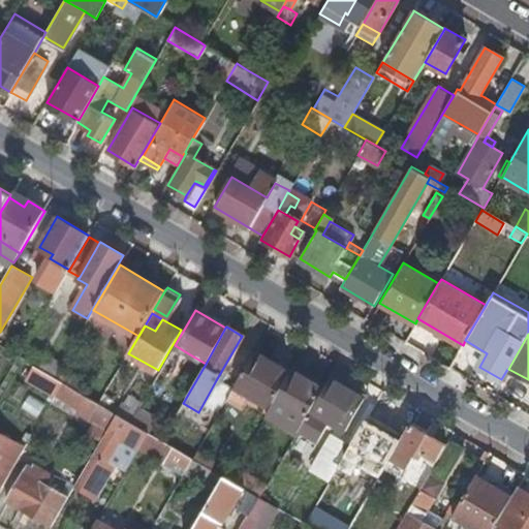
[(188,353),(175,345),(172,351),(185,360),(188,353)]
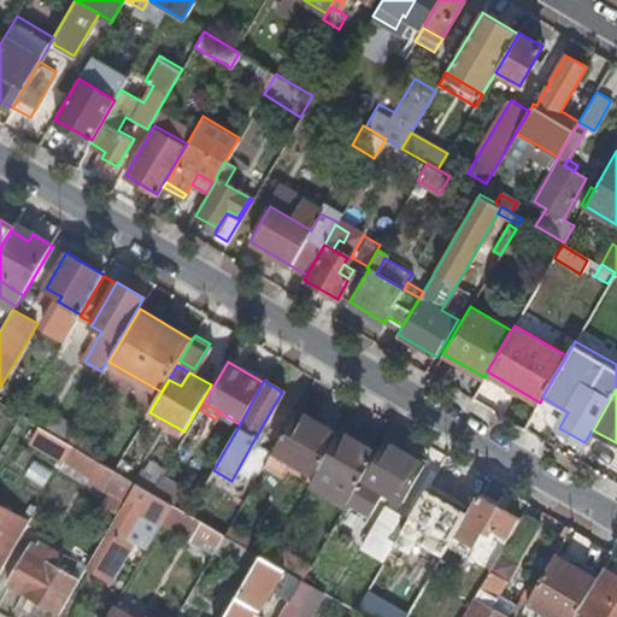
[(274,452),(315,476),(317,471),(339,434),(298,410),(274,452)]
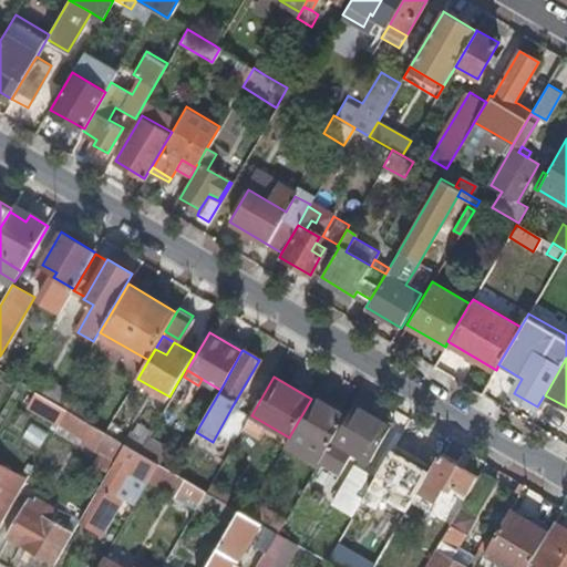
[(49,380),(42,393),(59,403),(66,390),(49,380)]
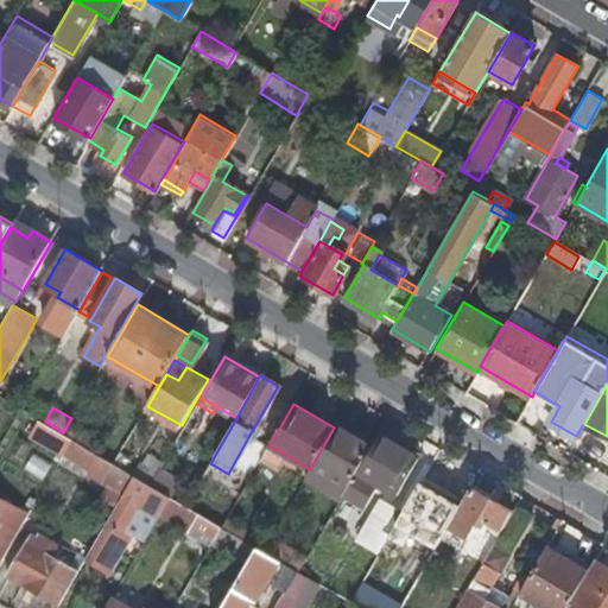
[(31,434),(64,454),(74,438),(63,432),(45,422),(39,418),(31,434)]
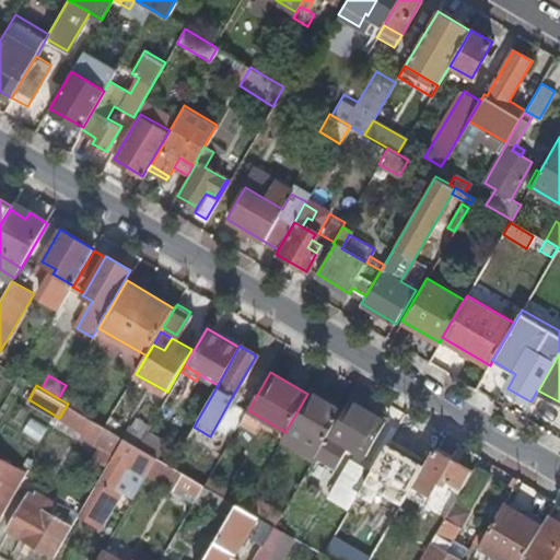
[(288,428),(321,447),(342,412),(308,393),(307,394),(288,428)]
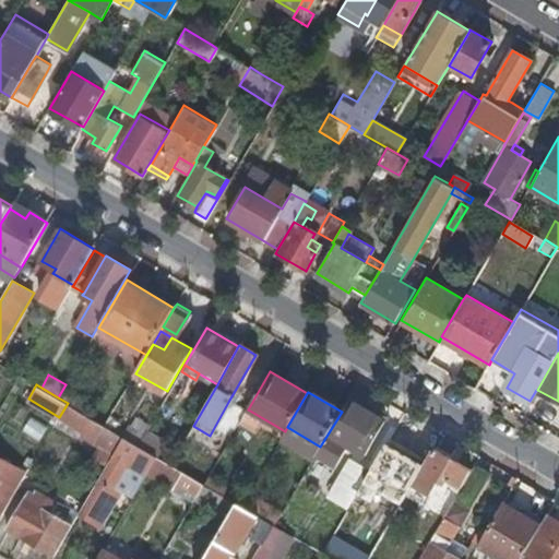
[(337,467),(349,447),(367,456),(387,419),(352,400),(318,456),(337,467)]
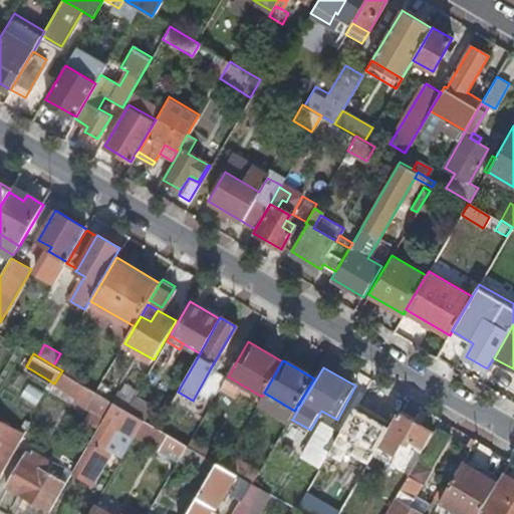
[(193,401),(209,410),(226,379),(210,369),(193,401)]
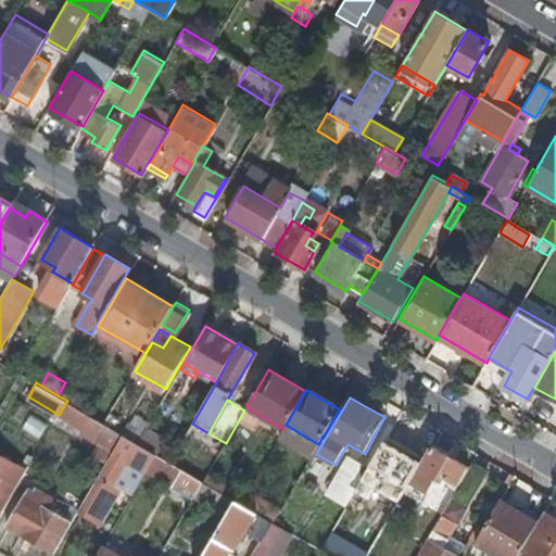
[(99,443),(113,452),(123,433),(104,422),(67,401),(59,415),(81,428),(80,432),(99,443)]
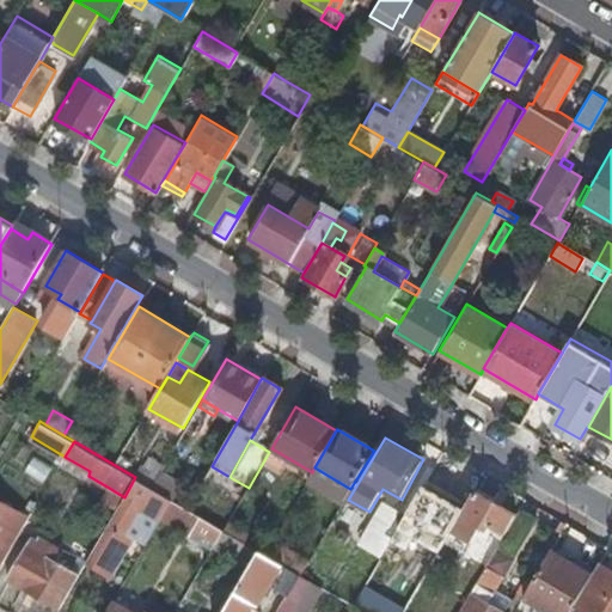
[(135,475),(152,481),(159,461),(144,456),(135,475)]
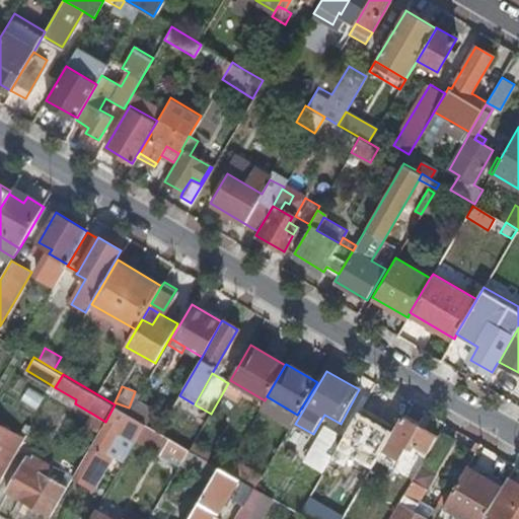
[(361,416),(357,414),(343,438),(331,456),(344,463),(369,421),(388,432),(399,413),(372,396),(361,416)]
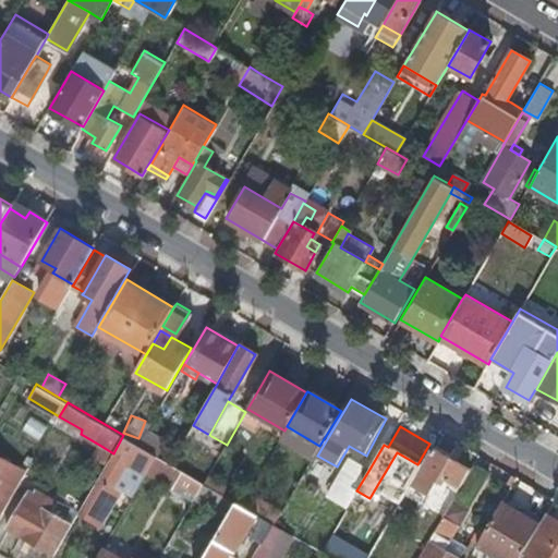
[(133,464),(146,472),(157,455),(137,444),(123,435),(113,453),(108,462),(80,510),(100,522),(122,487),(113,483),(122,468),(133,464)]
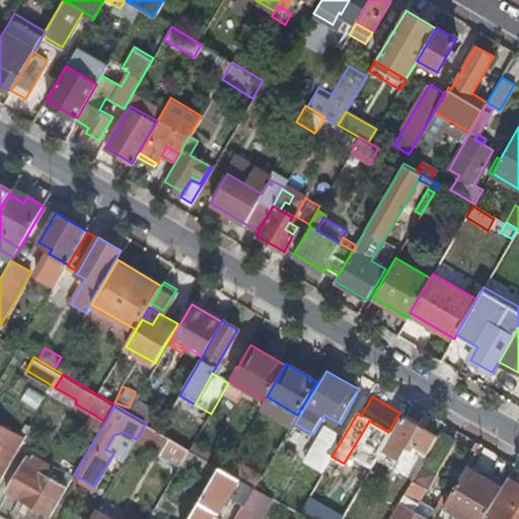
[(201,424),(172,406),(159,431),(188,447),(201,424)]
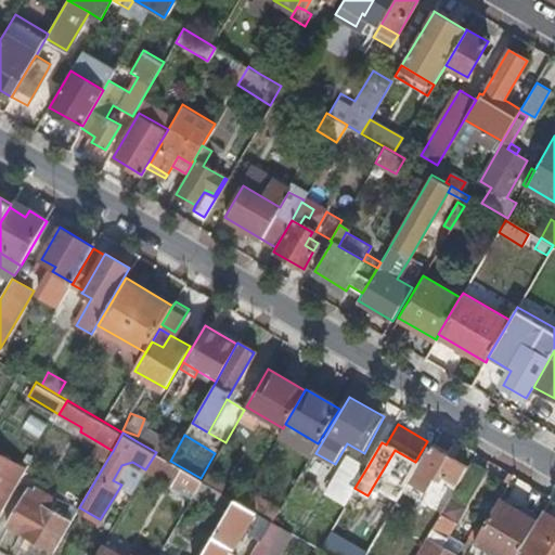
[(113,451),(99,442),(93,452),(107,460),(113,451)]
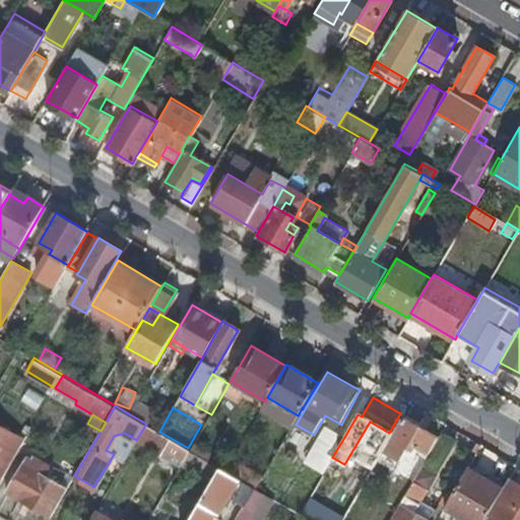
[(411,443),(430,453),(440,437),(404,415),(384,449),(402,459),(411,443)]
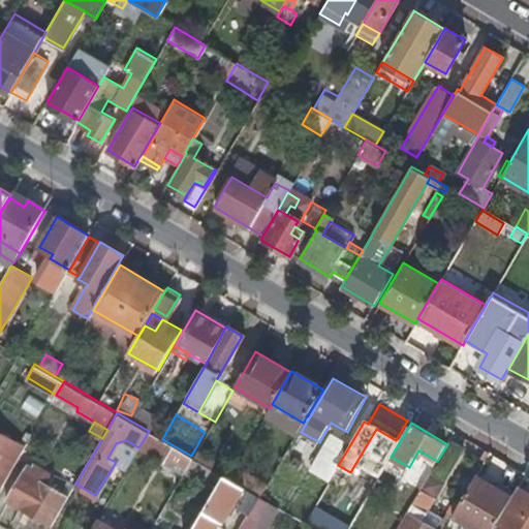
[(138,447),(183,474),(193,457),(191,456),(162,439),(149,431),(138,447)]
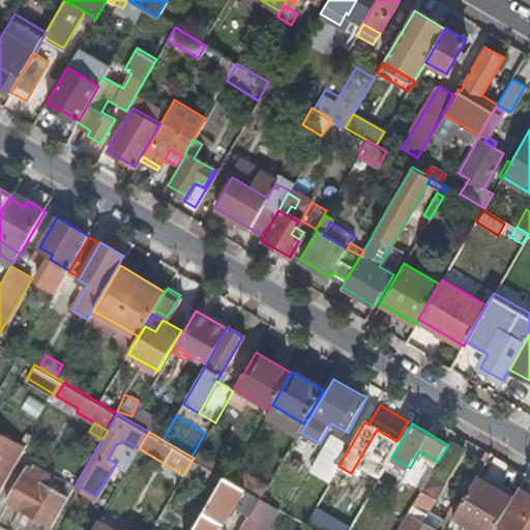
[(0,488),(1,489),(25,447),(0,433),(0,488)]
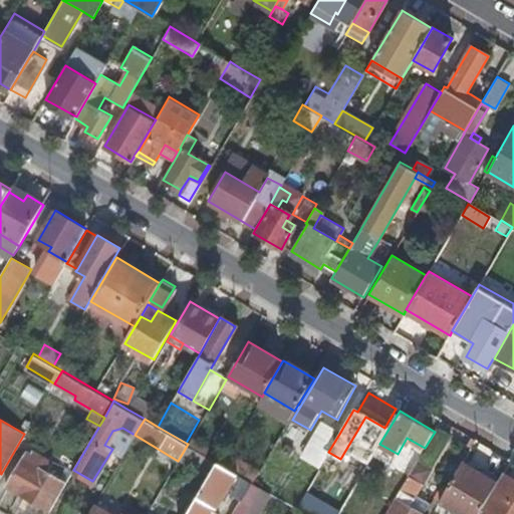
[(302,456),(320,467),(328,452),(339,434),(321,423),(302,456)]
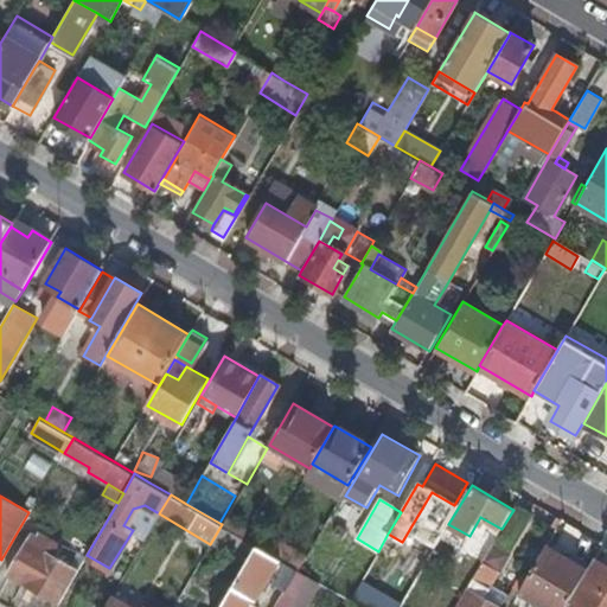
[(532,511),(517,503),(513,510),(502,529),(494,541),(510,549),(532,511)]
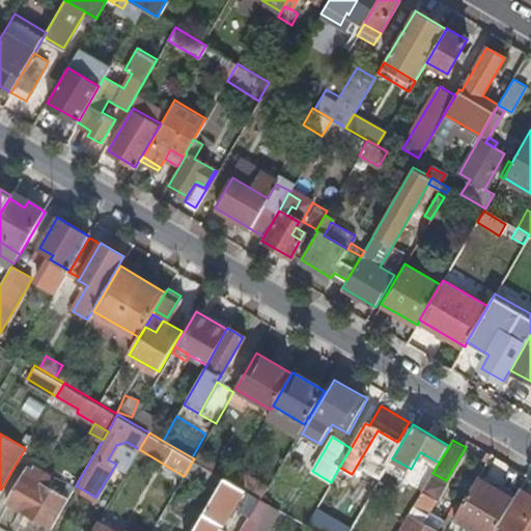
[(218,464),(198,452),(194,458),(214,471),(218,464)]
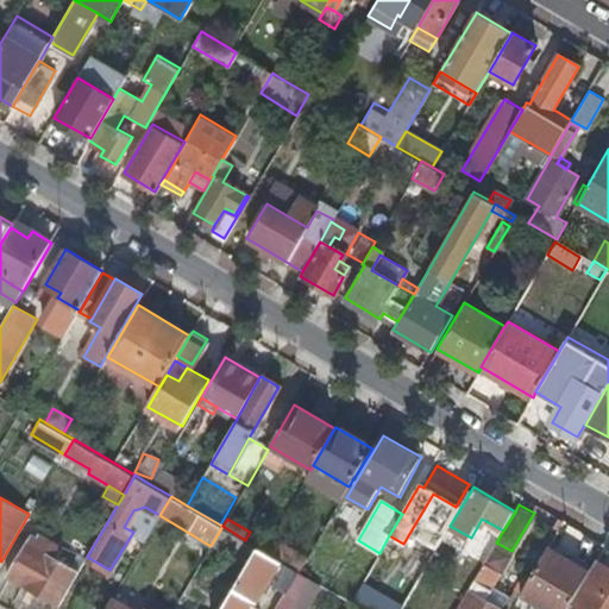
[(211,546),(246,567),(258,547),(245,540),(223,526),(211,546)]
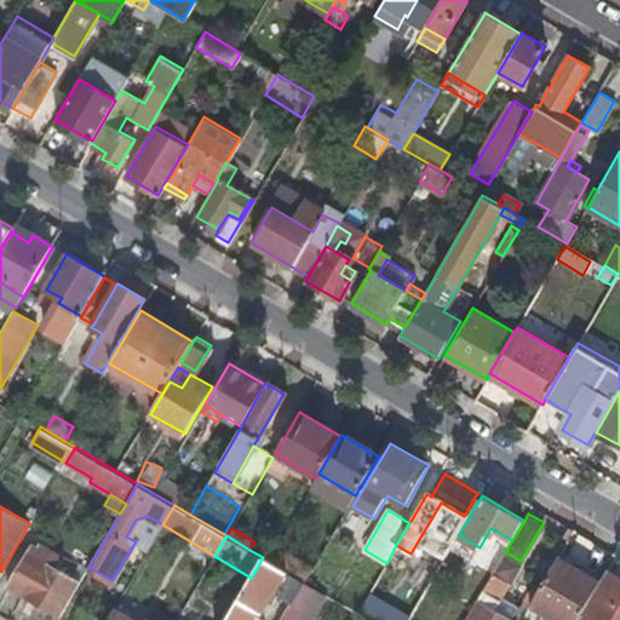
[(80,580),(73,575),(58,568),(64,557),(41,544),(35,554),(28,550),(9,584),(61,614),(80,580)]
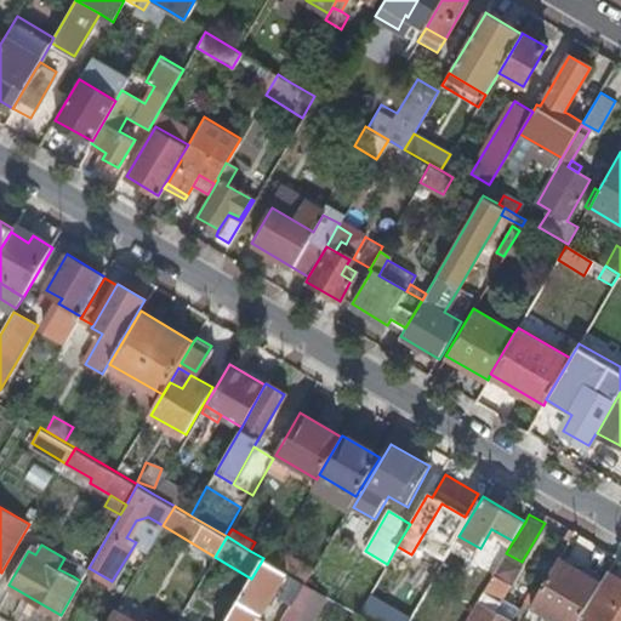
[(411,554),(397,546),(387,564),(385,568),(400,576),(411,554)]
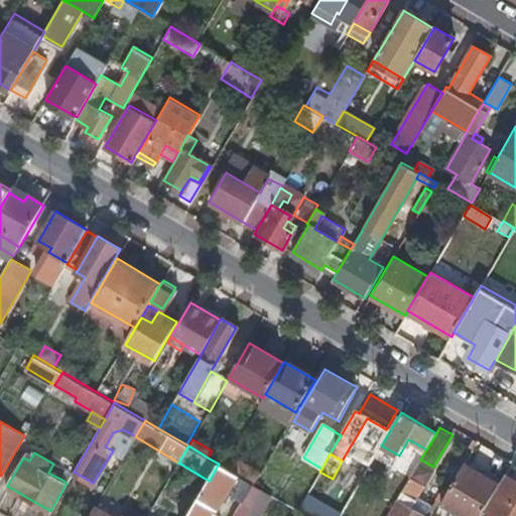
[(234,481),(238,475),(224,467),(219,464),(209,481),(199,498),(190,512),(187,515),(209,515),(215,507),(218,509),(227,494),(235,498),(242,486),(234,481)]
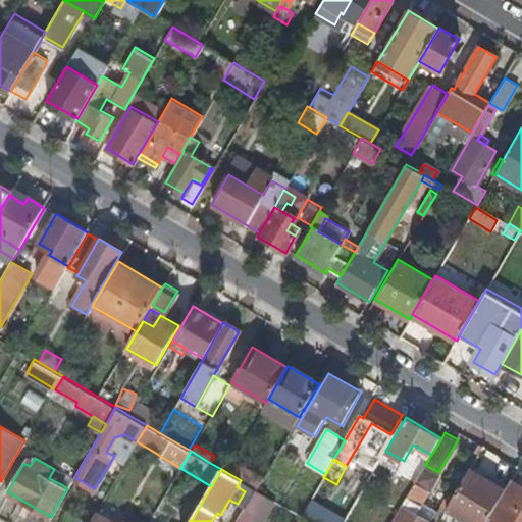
[(466,520),(469,521),(486,521),(488,518),(506,489),(471,469),(448,509),(466,520)]
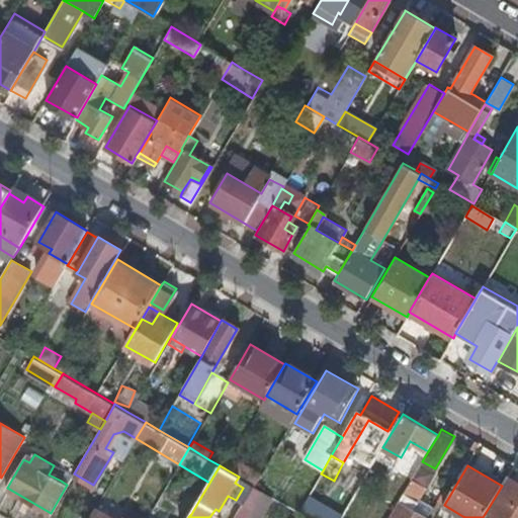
[(61,481),(67,485),(74,473),(67,470),(61,481)]
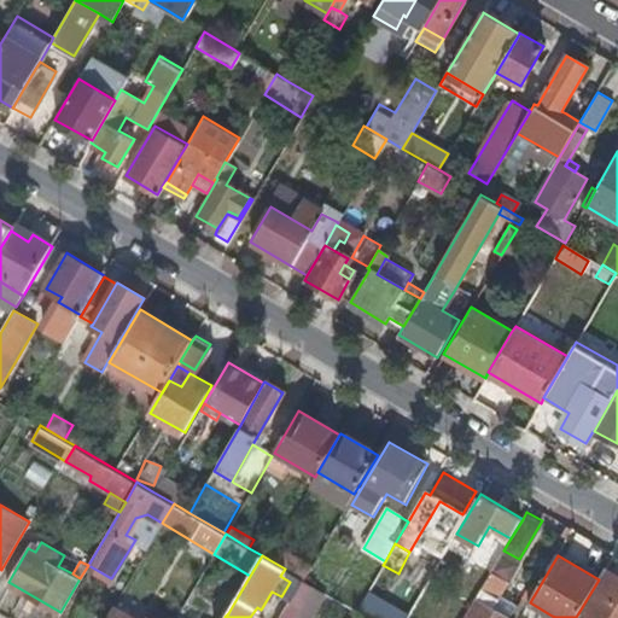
[(478,600),(495,610),(513,579),(494,567),(476,598),(478,600)]
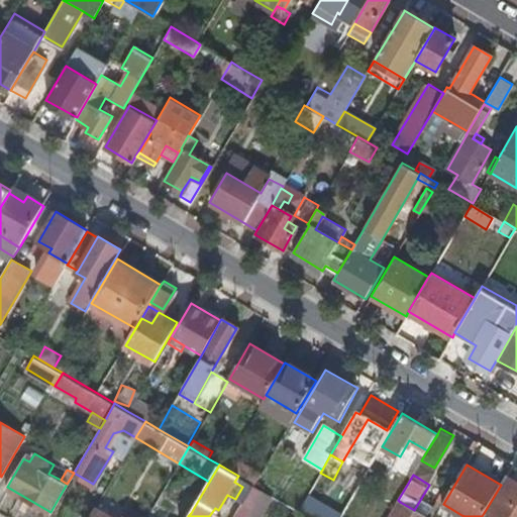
[(516,516),(516,481),(506,475),(501,485),(484,513),(490,516),(516,516)]
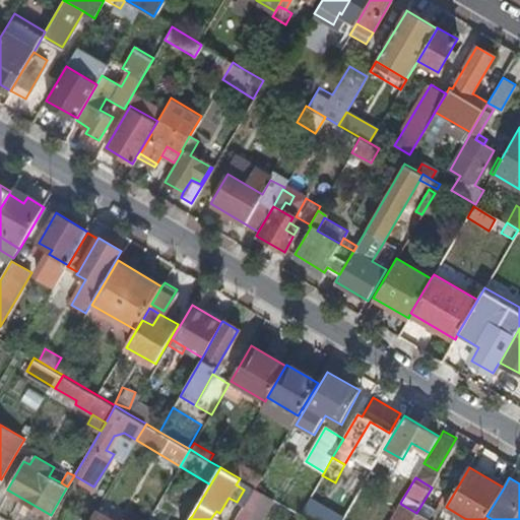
[(235,519),(249,519),(258,506),(264,495),(265,494),(255,488),(254,486),(235,519)]
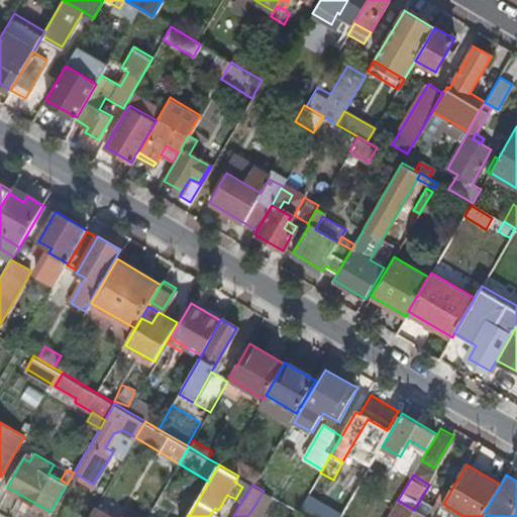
[(278,501),(263,492),(256,503),(272,511),(278,501)]
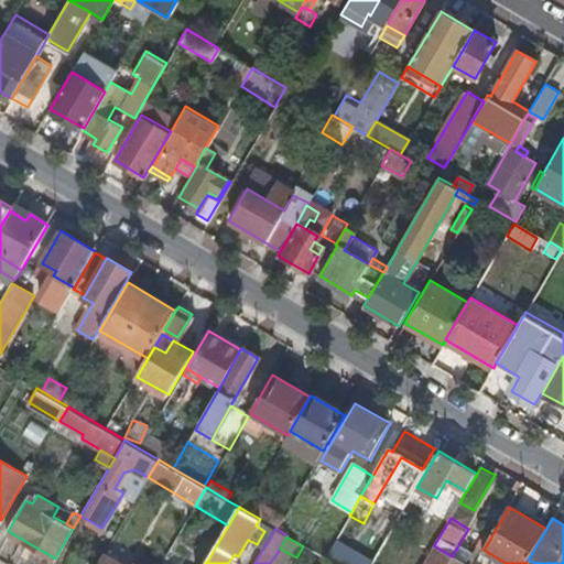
[(465,563),(452,556),(436,548),(426,563),(465,563)]
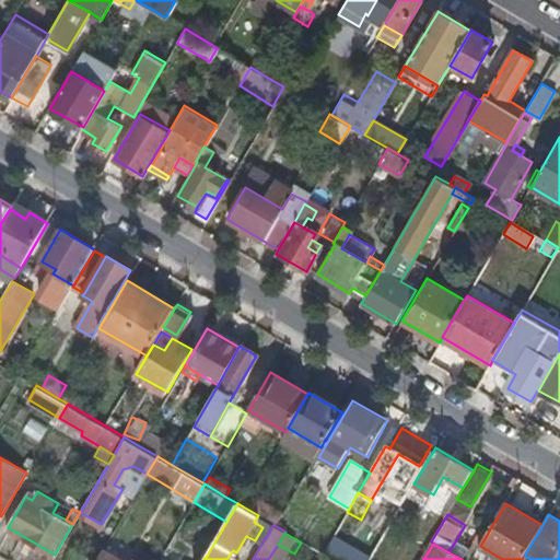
[(133,559),(132,559),(121,559),(103,549),(95,559),(133,559)]
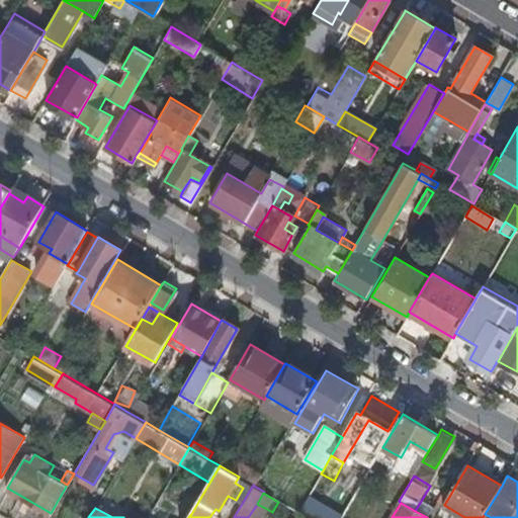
[(123,517),(144,517),(128,509),(123,517)]
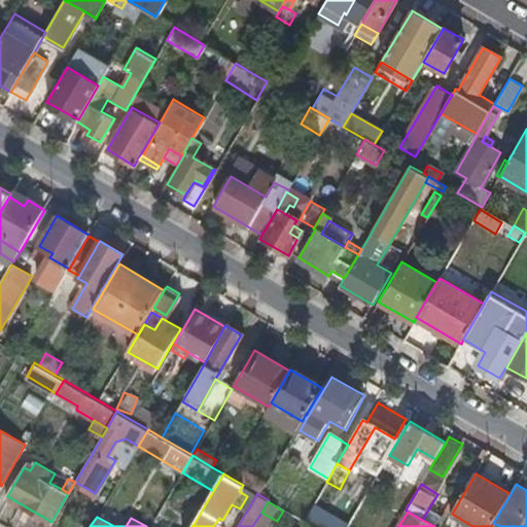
[(191,526),(195,523),(186,518),(180,526),(191,526)]
